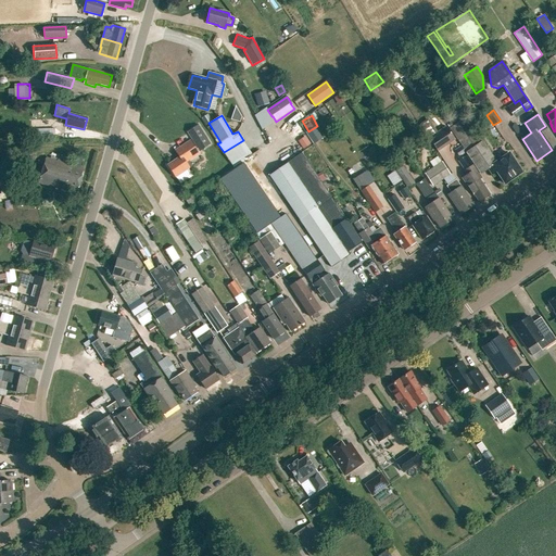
[(496,162),(482,141),(481,142),(465,117),(450,127),(466,152),(481,174),(488,169),(492,175),(496,172),(505,185),(515,178),(514,177),(521,173),(513,160),(509,153),(496,162)]
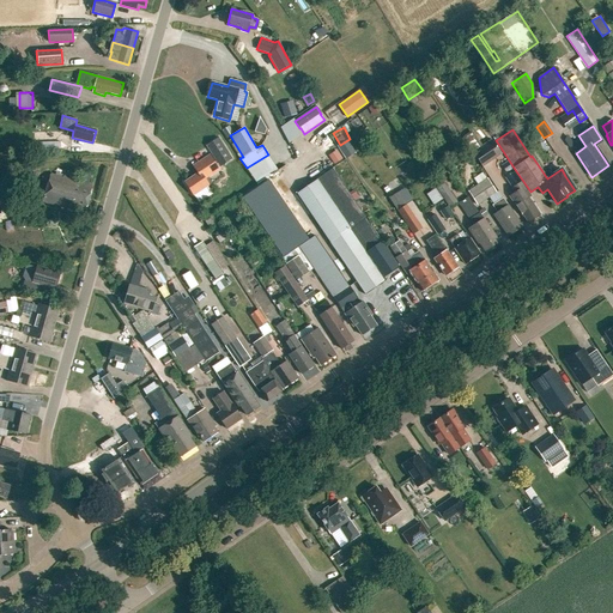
[(219,167),(232,158),(219,137),(206,145),(219,167)]
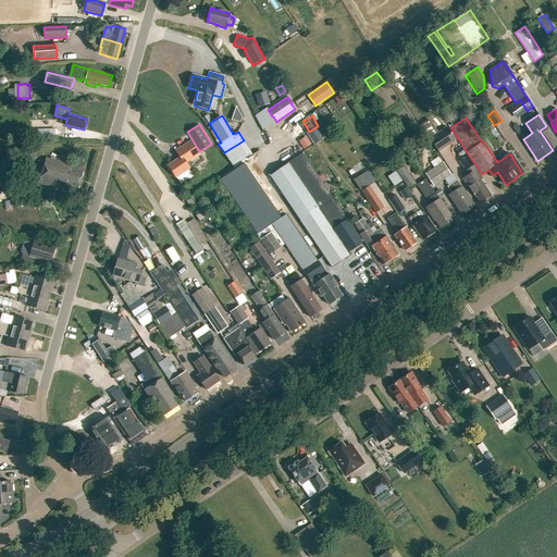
[(438,151),(456,139),(446,125),(429,137),(438,151)]
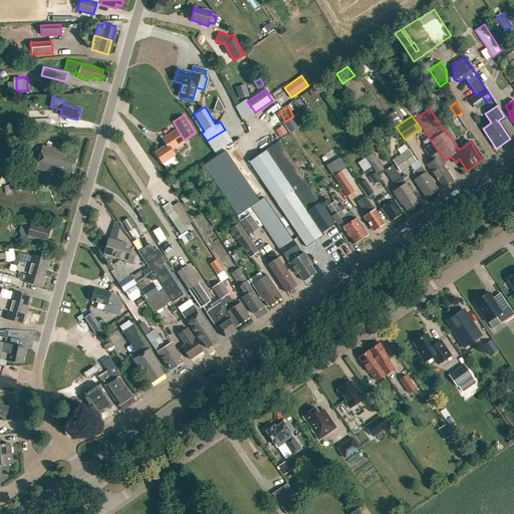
[(34,127),(50,127),(50,117),(33,118),(34,127)]
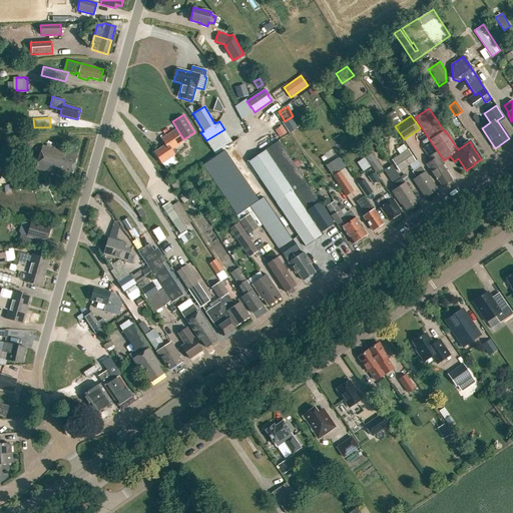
[(292,117),(283,123),(290,133),(298,128),(292,117)]
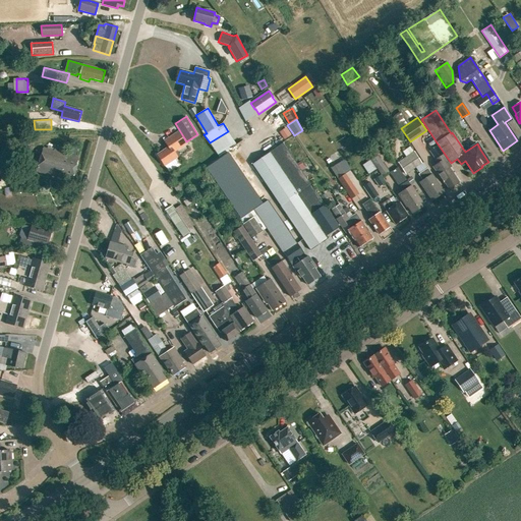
[(286,128),(280,133),(285,140),(291,135),(286,128)]
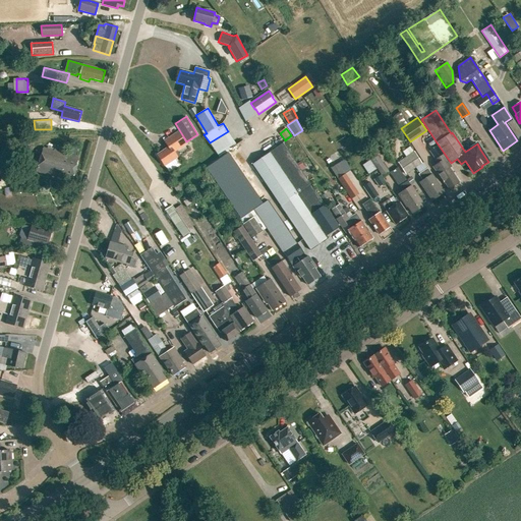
[(171,146),(157,155),(164,166),(177,158),(180,156),(176,151),(185,145),(178,132),(168,139),(171,146)]
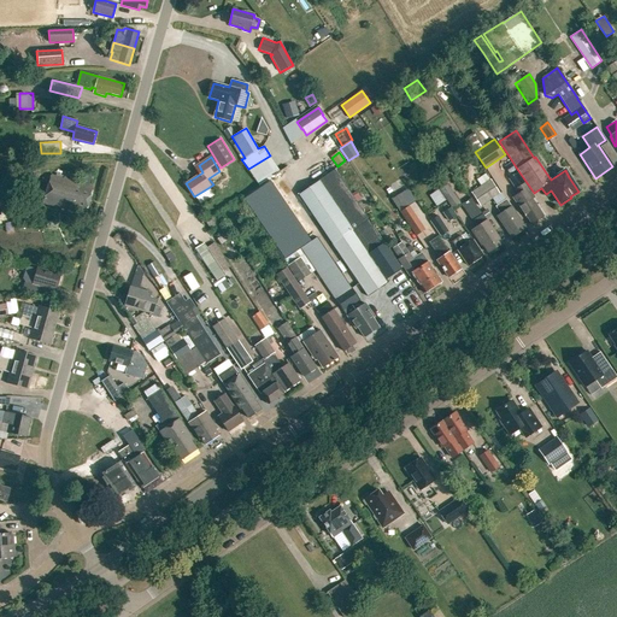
[(388,282),(386,280),(401,269),(334,170),(298,194),(368,297),(388,282)]
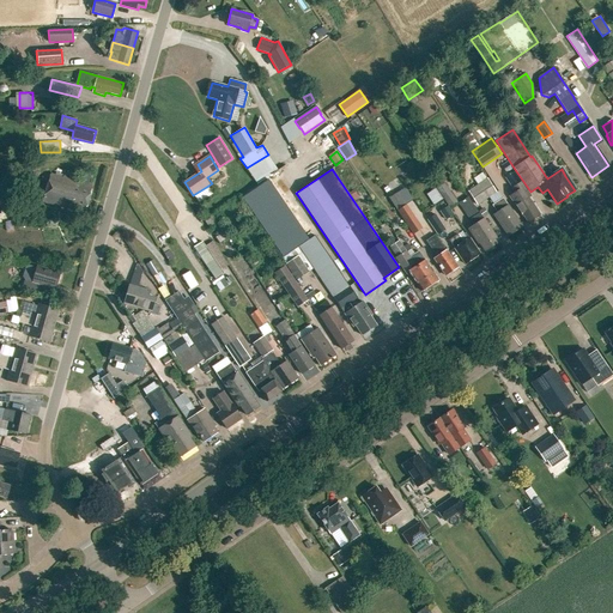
[(478,205),(497,192),(483,171),(474,177),(478,183),(468,190),(478,205)]
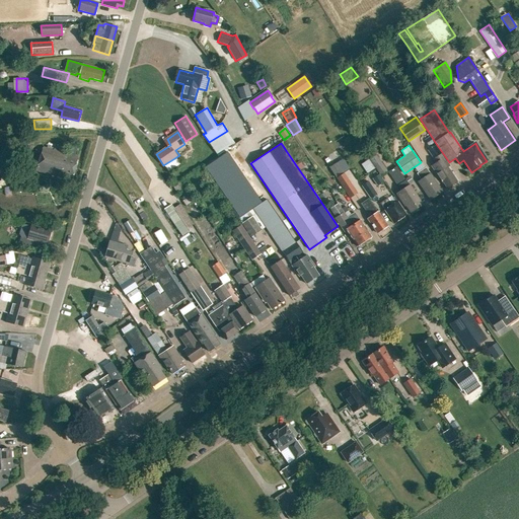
[(71,181),(78,158),(43,147),(35,171),(71,181)]
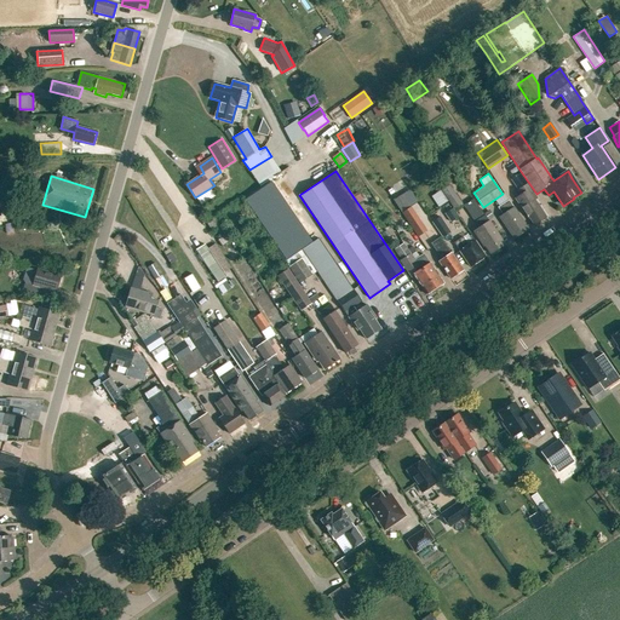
[(464,205),(455,193),(449,184),(442,190),(455,210),(464,205)]
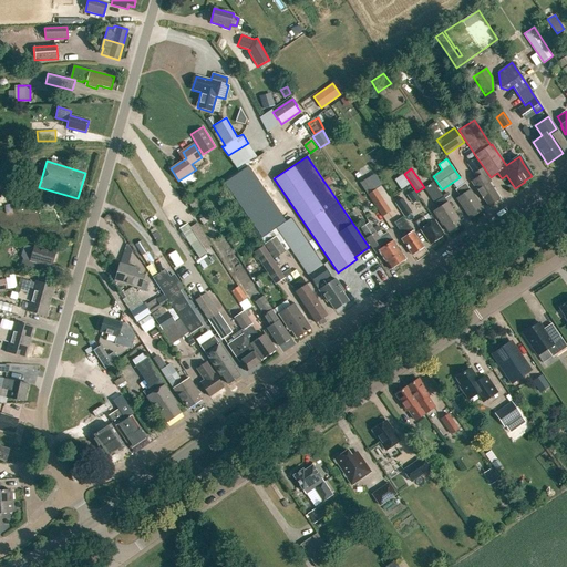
[(500,199),(488,183),(491,182),(482,168),(474,174),(476,178),(472,182),(483,198),(484,198),(490,206),(500,199)]
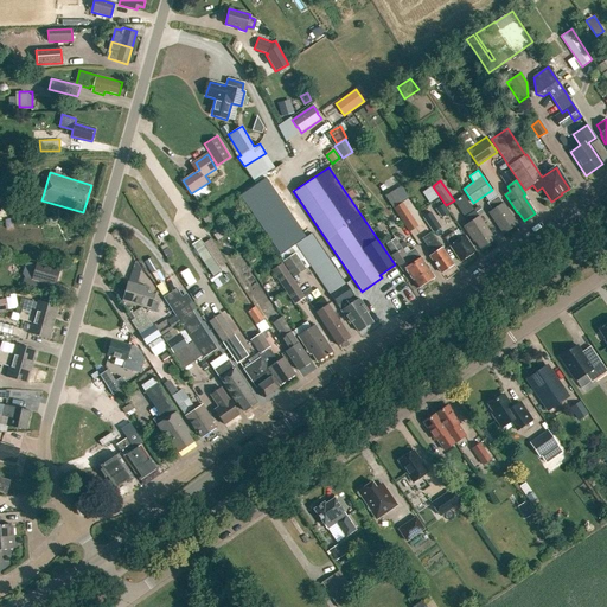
[(393,191),(387,196),(394,209),(401,204),(393,191)]
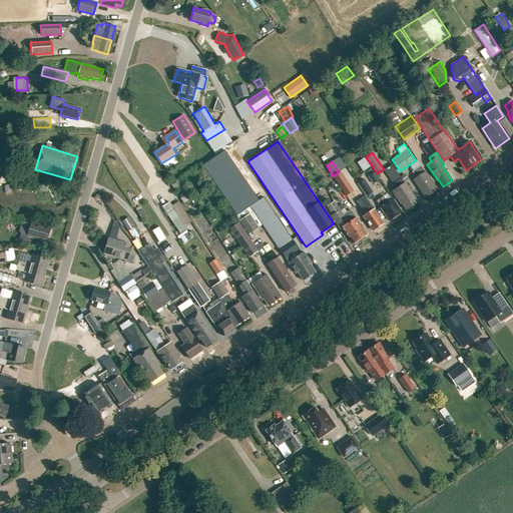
[(425,197),(437,189),(421,165),(413,170),(418,177),(413,180),(425,197)]
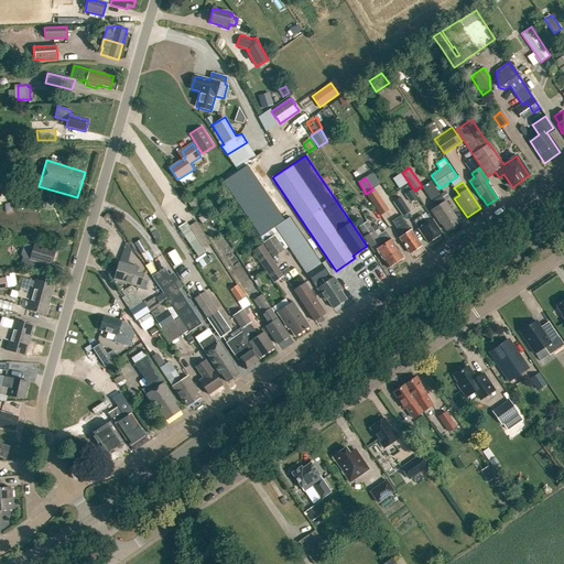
[(379,214),(380,215),(388,209),(373,188),(372,190),(366,194),(372,204),(379,214)]
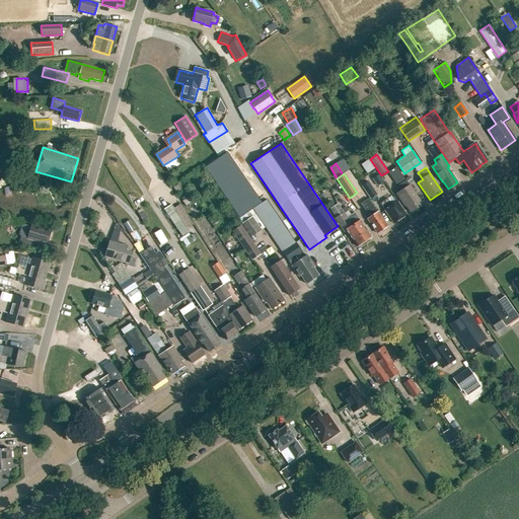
[(378,186),(384,181),(379,173),(372,177),(378,186)]
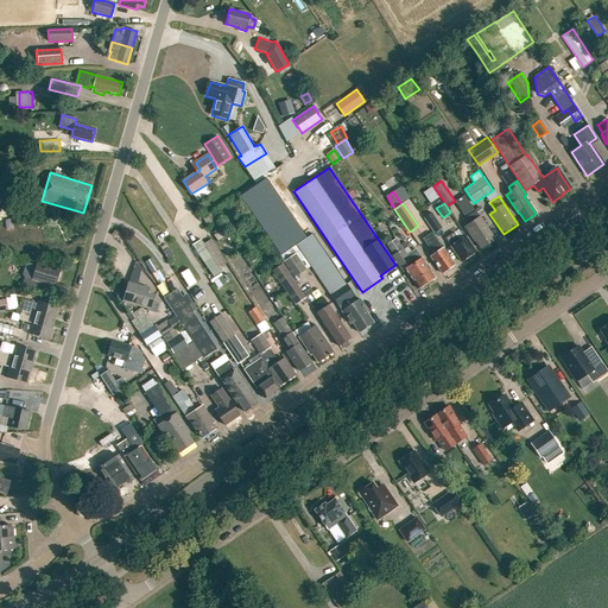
[(481,249),(494,240),(475,211),(468,216),(473,222),(466,227),(475,241),(481,249)]
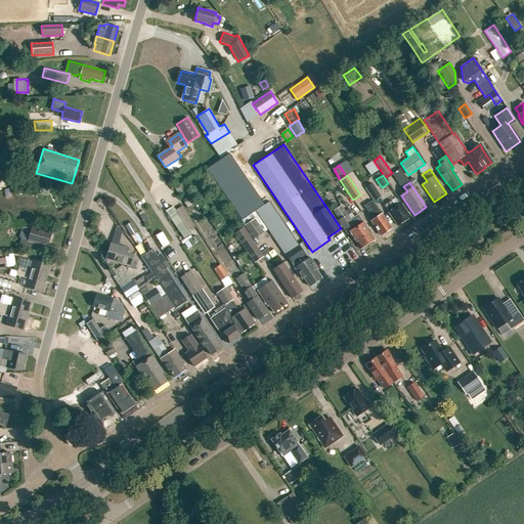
[(375,201),(380,197),(372,183),(365,187),(375,201)]
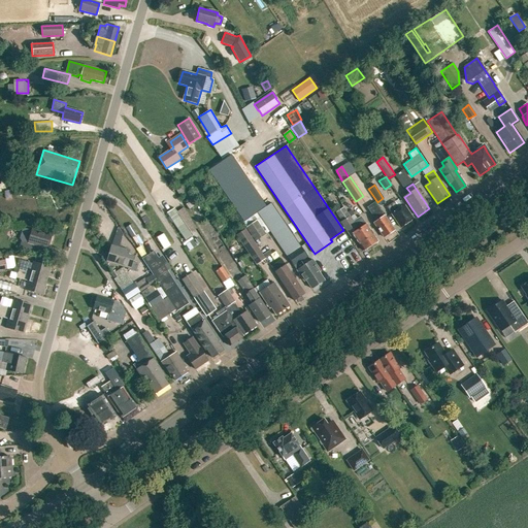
[(190,209),(195,205),(199,205),(190,191),(184,195),(189,202),(186,204),(190,209)]
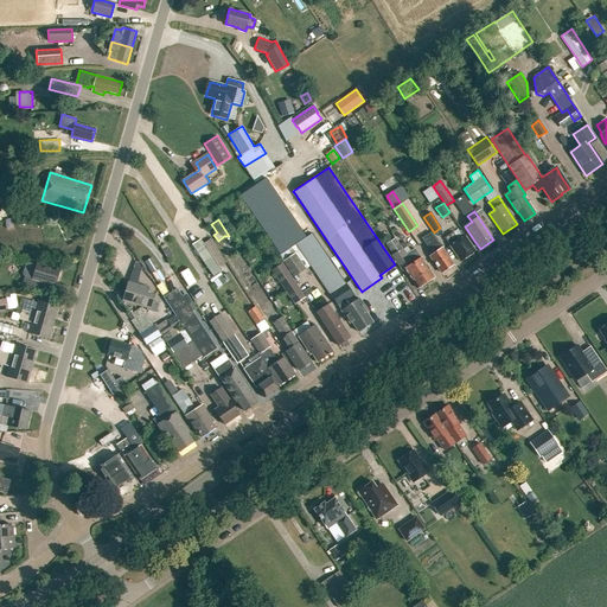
[(465,236),(461,231),(459,232),(462,237),(459,240),(453,232),(445,238),(460,262),(475,251),(465,236)]
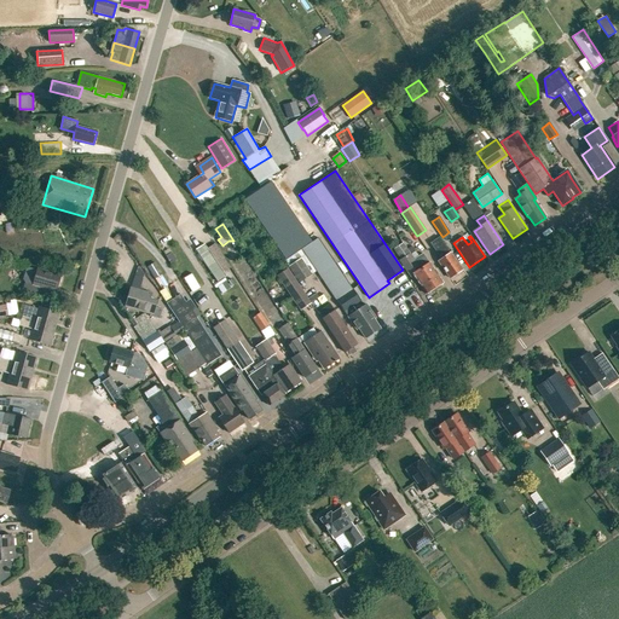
[(450,253),(439,237),(431,243),(441,259),(438,261),(450,278),(462,270),(450,253)]
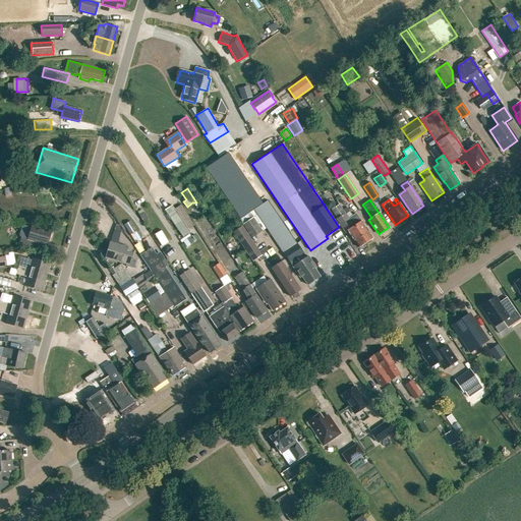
[(331,210),(337,219),(345,214),(339,205),(331,210)]
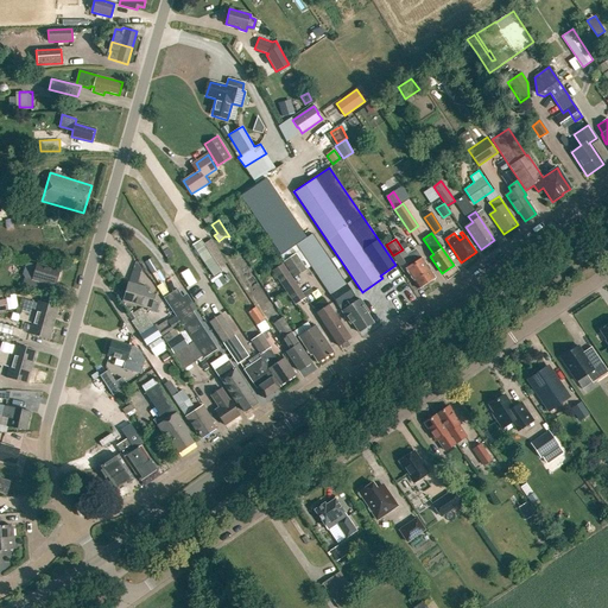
[(201,241),(192,247),(214,278),(222,272),(201,241)]
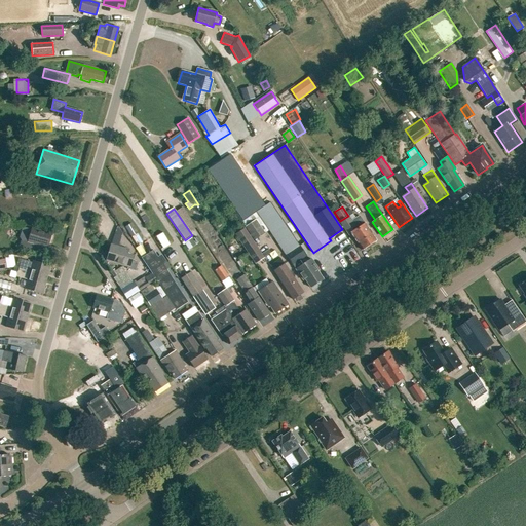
[(287,255),(286,256),(303,280),(304,279),(310,288),(323,279),(317,270),(318,269),(311,259),(302,265),(299,260),(306,256),(300,247),(277,213),(264,221),(287,255)]
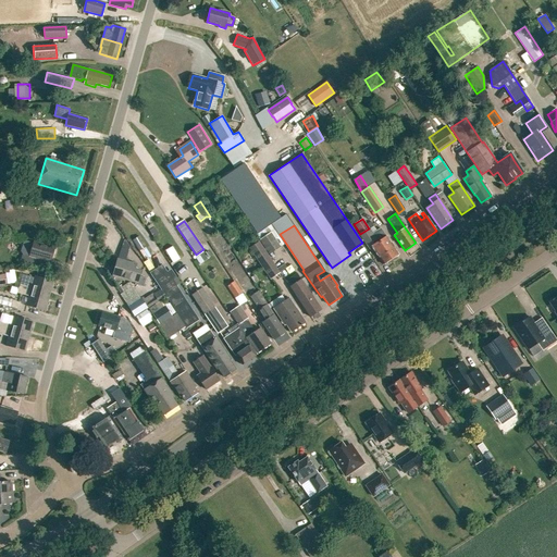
[(376,239),(372,234),(369,229),(360,234),(359,234),(369,248),(371,246),(383,264),(391,260),(378,239),(376,239)]
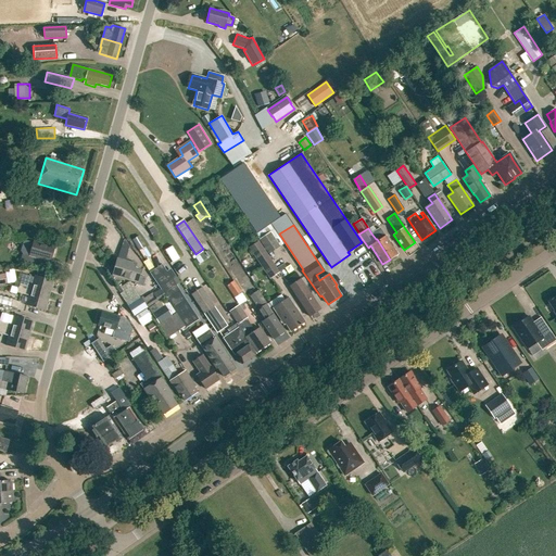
[(377,239),(390,260),(397,254),(386,236),(379,228),(371,234),(376,239),(377,239)]
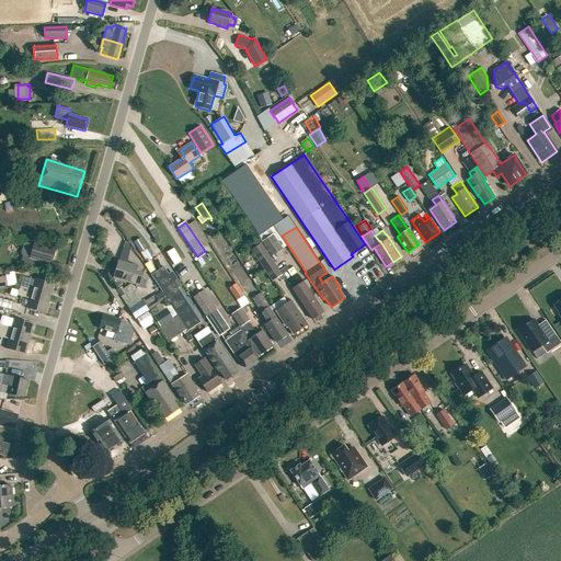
[(272,256),(283,249),(273,235),(262,241),(272,256)]
